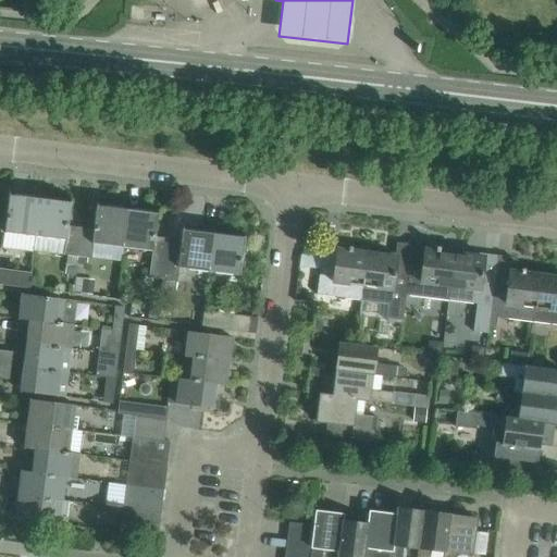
[(36,236),(40,198),(10,194),(11,192),(10,190),(4,233),(36,236)]
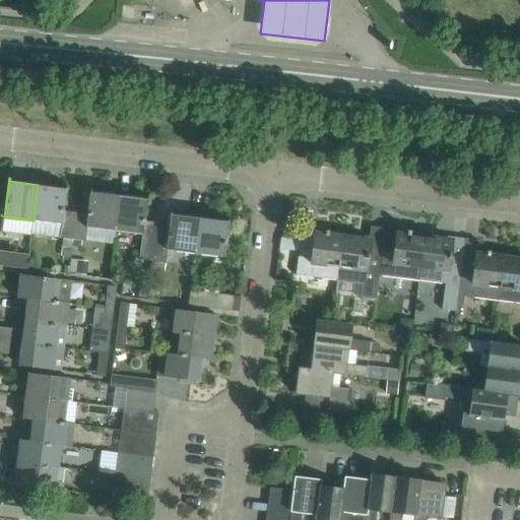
[(75,212),(63,211),(66,185),(65,185),(65,188),(38,185),(34,220),(62,224),(60,238),(72,239),(75,212)]
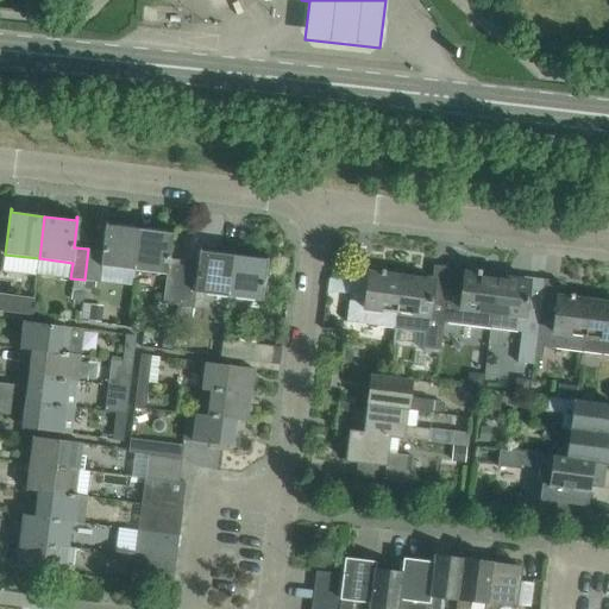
[(135,271),(140,228),(107,224),(107,221),(106,221),(102,251),(88,249),(85,280),(100,282),(102,267),(135,271)]
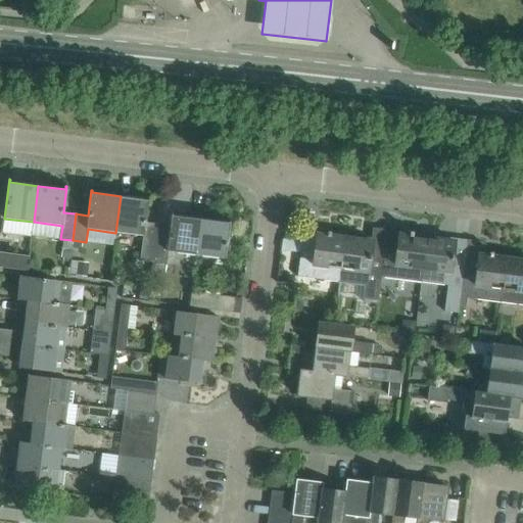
[(121,196),(115,233),(143,236),(140,262),(153,264),(157,233),(158,224),(146,223),(149,197),(148,196),(148,199),(121,196)]
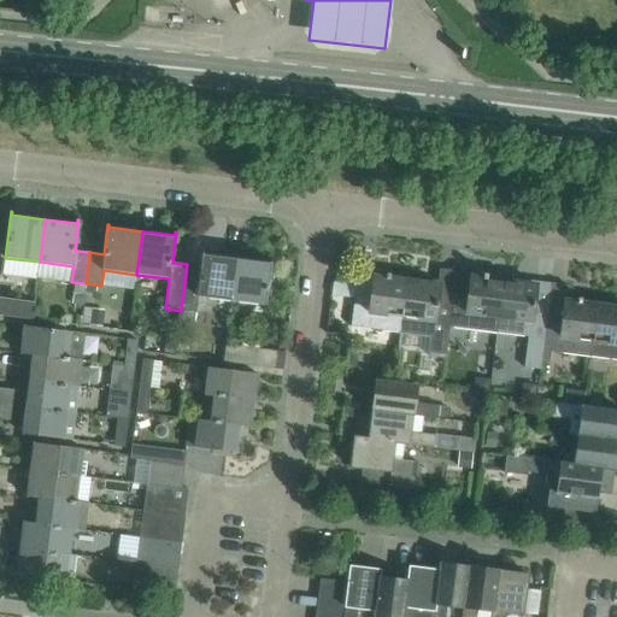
[(186,275),(181,311),(197,312),(199,297),(231,301),(238,258),(204,253),(204,251),(203,250),(200,277),(186,275)]
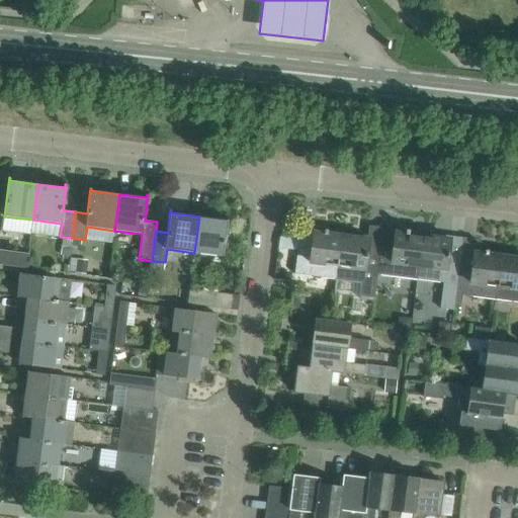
[(223,256),(228,218),(227,218),(227,220),(199,217),(194,253),(223,256)]
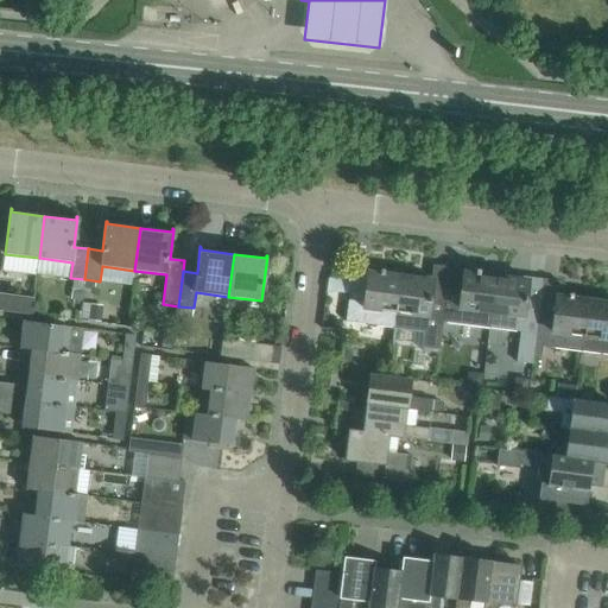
[(429,310),(435,265),(434,265),(431,277),(420,276),(419,279),(400,277),(394,328),(426,331),(424,348),(439,350),(443,322),(445,301),(444,301),(443,312),(429,310)]
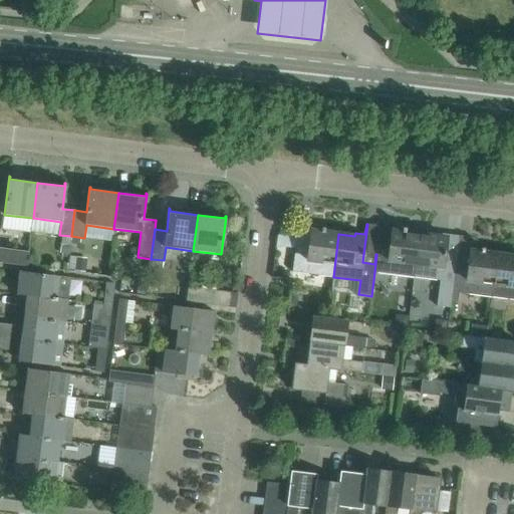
[(333,277),(338,234),(324,232),(324,228),(321,228),(321,229),(311,228),(308,255),(295,254),(292,272),(333,277)]
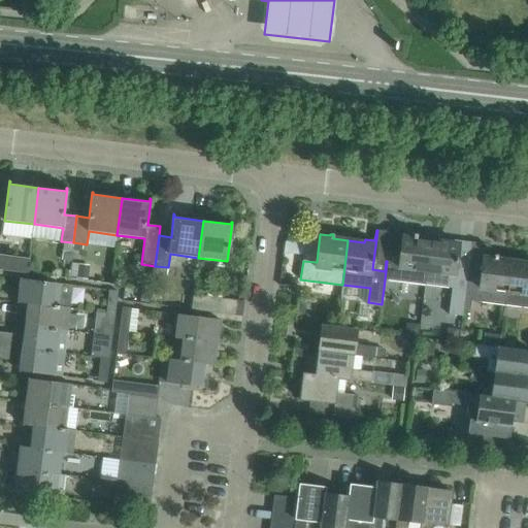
[(425,285),(431,240),(417,238),(417,235),(414,234),(414,235),(403,234),(399,262),(387,261),(385,279),(425,285)]
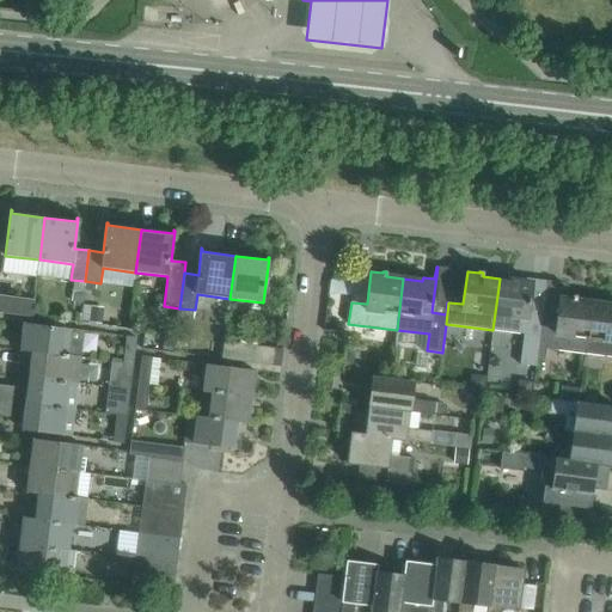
[(537,366),(538,356),(543,314),(528,312),(532,279),(519,277),(519,281),(500,279),(493,330),(525,335),(521,363),(537,366)]
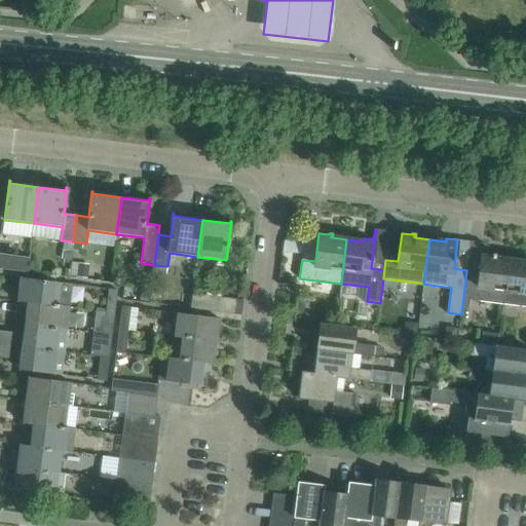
[(503,304),(509,260),(495,259),(495,255),(483,253),(484,243),(483,243),(478,283),(465,280),(467,270),(466,270),(462,306),(470,307),(471,300),(503,304)]
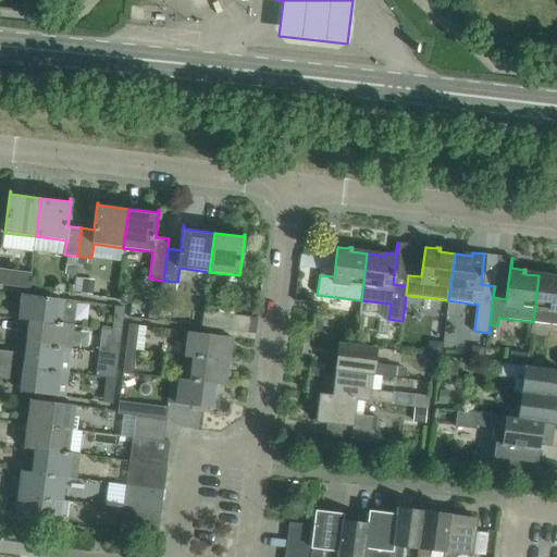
[(66,264),(65,275),(75,277),(76,267),(66,264)]
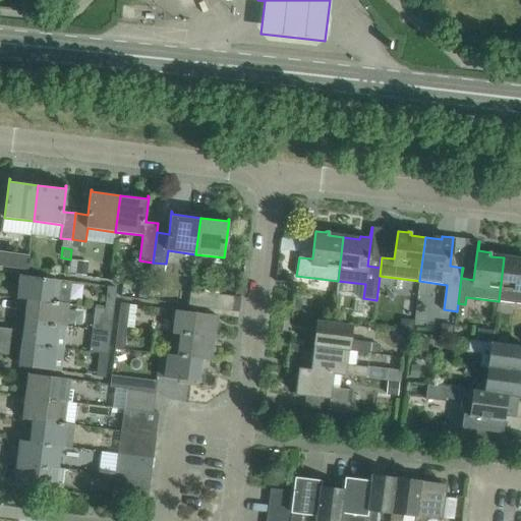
[(0,266),(27,270),(30,254),(1,251),(0,256),(0,266)]
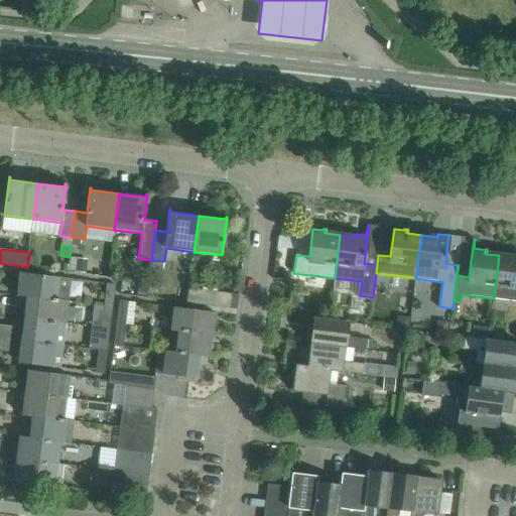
[(515,300),(515,256),(515,257),(499,255),(494,298),(515,300)]
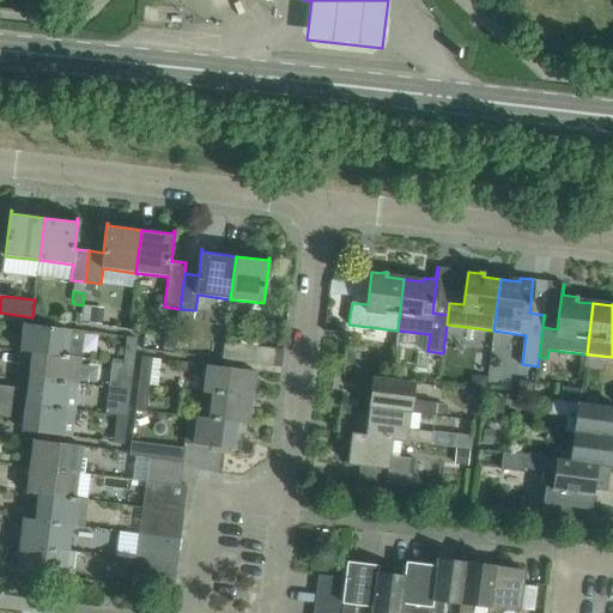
[(91,308),(90,323),(103,325),(105,308),(91,307),(91,308)]
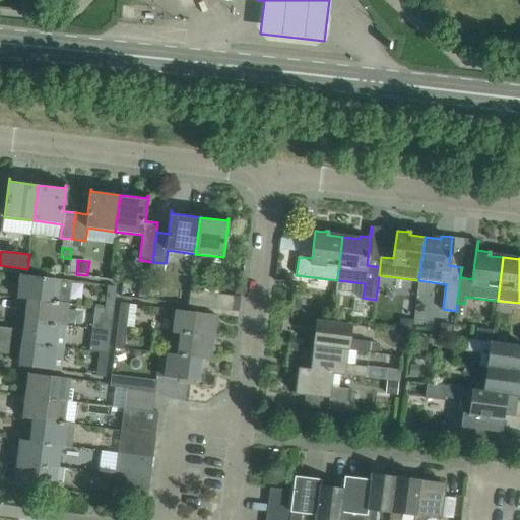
[(72,281),(41,277),(20,274),(17,299),(27,300),(69,305),(72,281)]
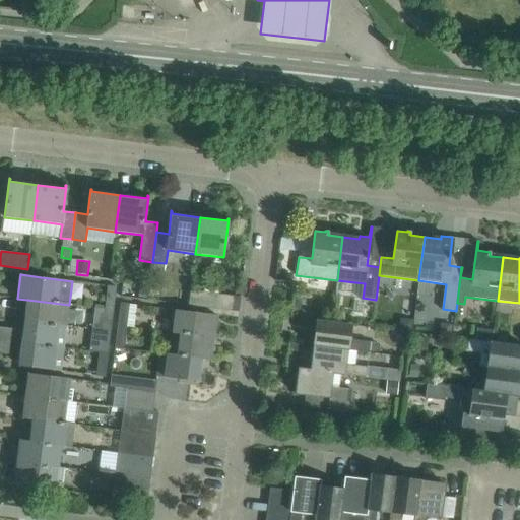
[(141,283),(140,298),(147,299),(149,284),(141,283)]
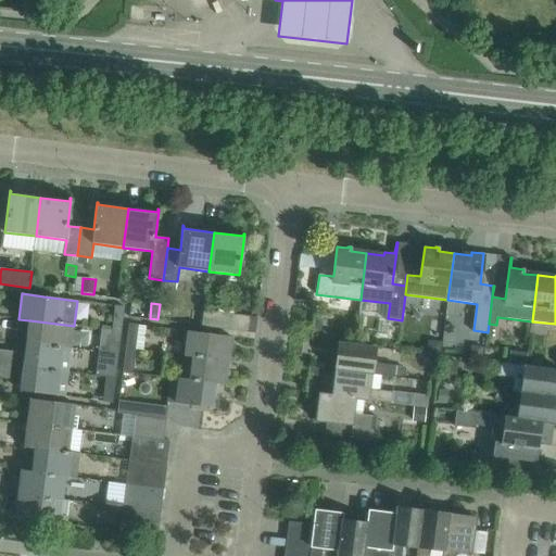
[(126,306),(116,305),(113,330),(123,331),(126,306)]
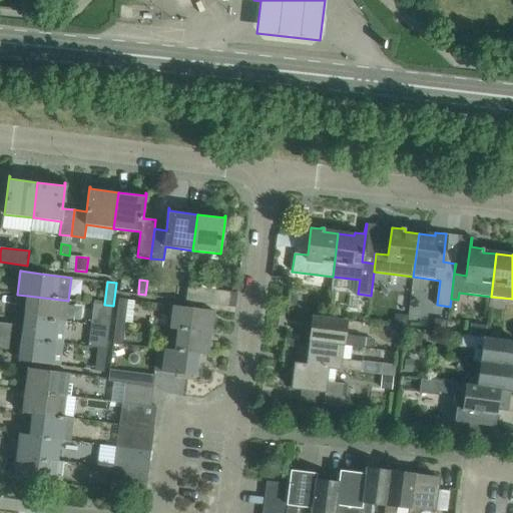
[(148,283),(146,296),(157,298),(158,284),(148,283)]
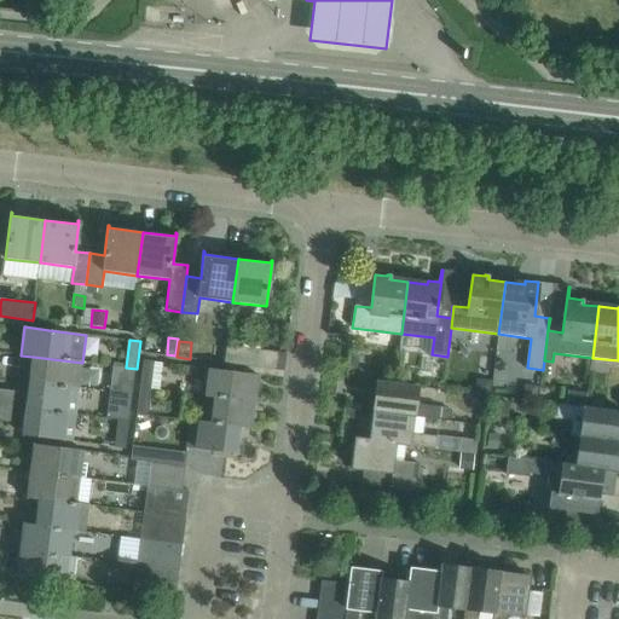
[(259,368),(260,351),(226,346),(224,363),(259,368)]
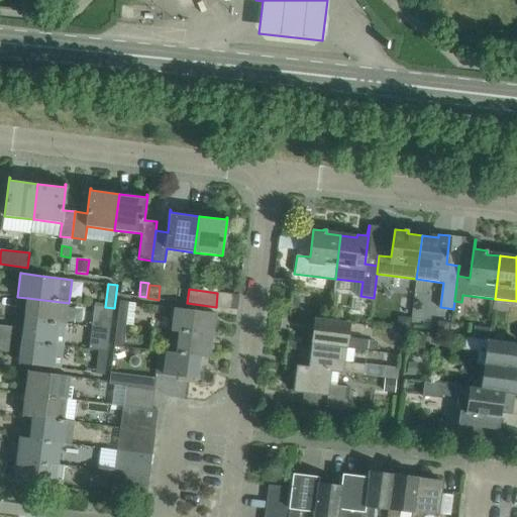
[(291,296),(290,309),(298,310),(299,297),(291,296)]
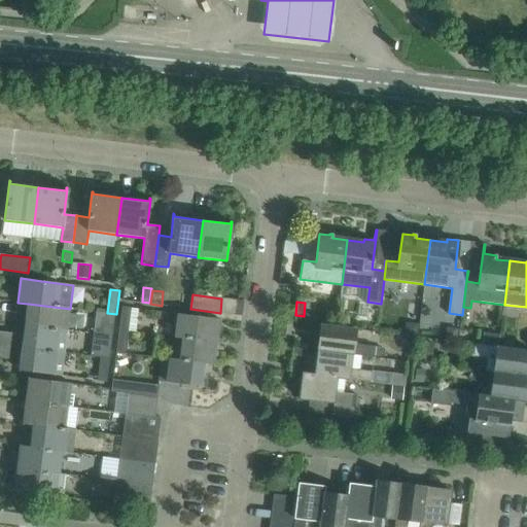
[(67,330),(70,309),(28,304),(26,325),(67,330)]
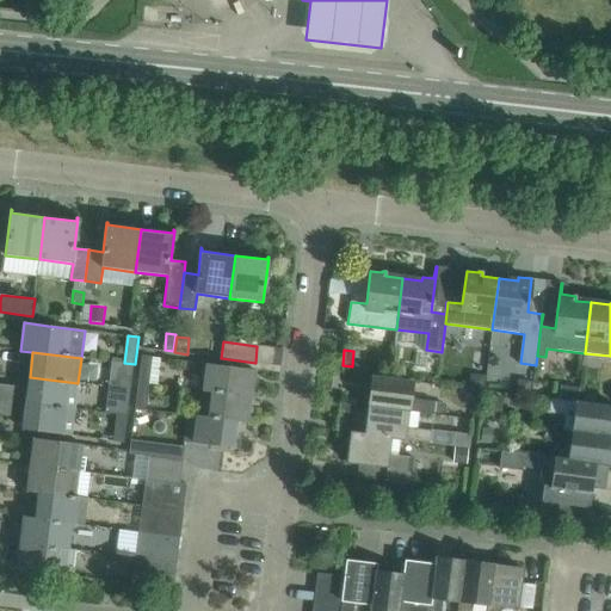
[(154,357),(143,356),(140,383),(150,384),(154,357)]
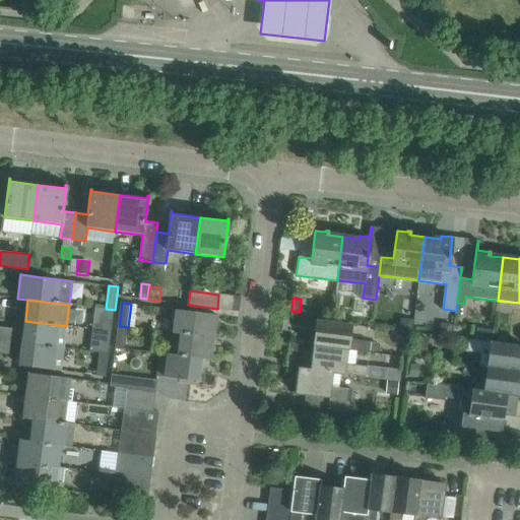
[(112,331),(115,310),(106,309),(95,308),(92,329),(103,330),(112,331)]
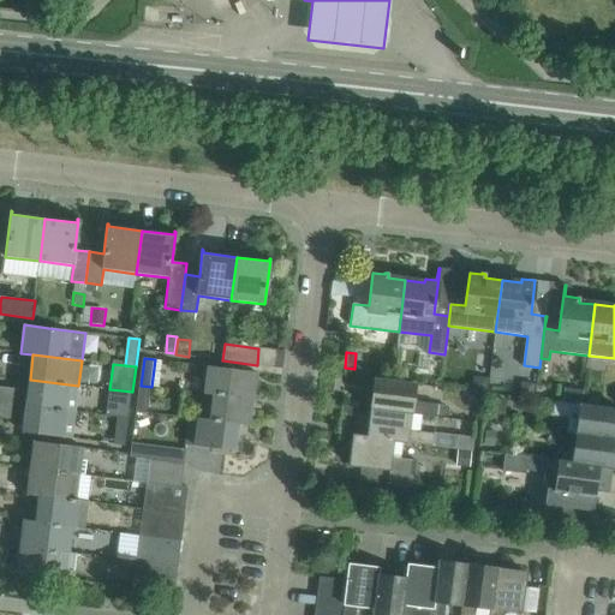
[(252,400),(256,372),(208,366),(204,394),(252,400)]
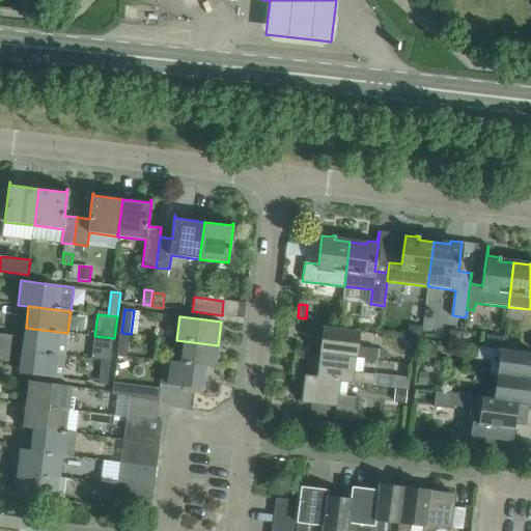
[(409,324),(408,336),(420,338),(421,326),(409,324)]
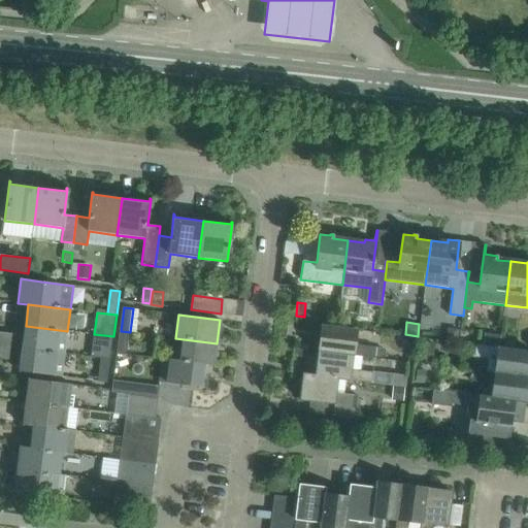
[(64,354),(67,331),(26,326),(23,350),(64,354)]
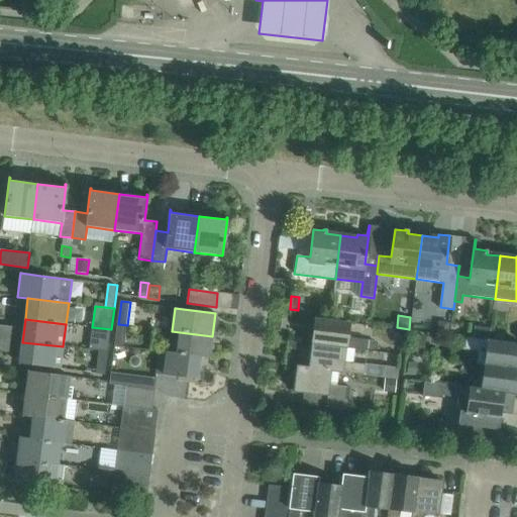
[(315,319),(312,345),(354,350),(368,352),(370,340),(348,337),(350,323),(335,321),(329,320),(315,319)]
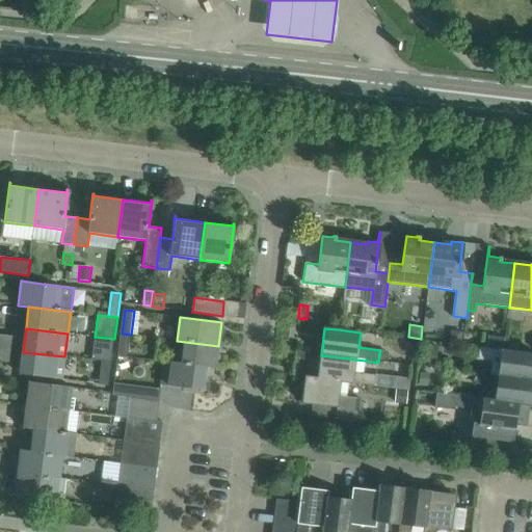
[(452,329),(451,342),(463,344),(464,331),(452,329)]
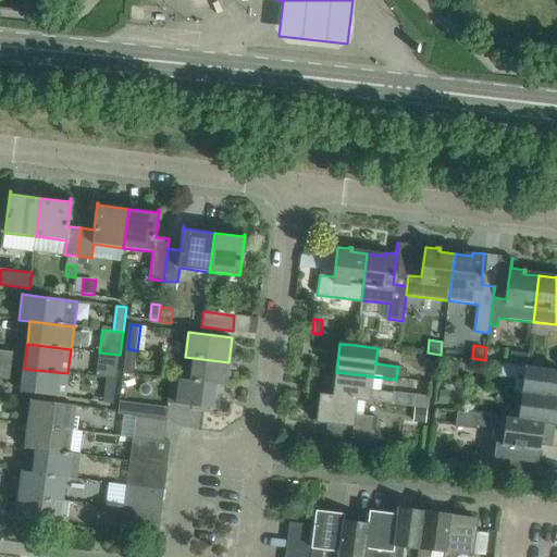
[(134,374),(137,350),(127,349),(124,373),(134,374)]
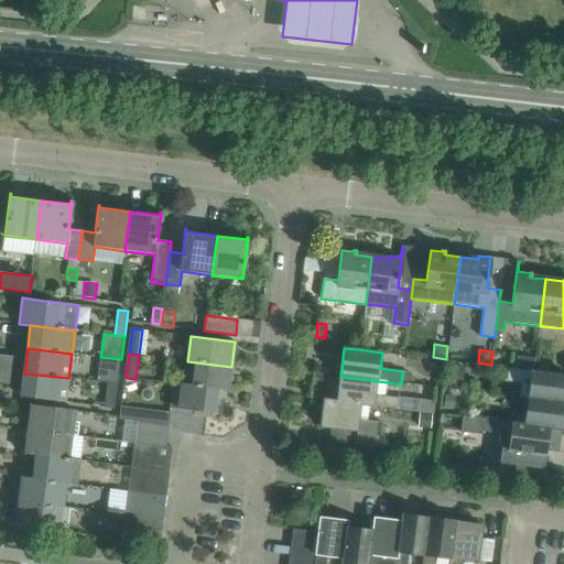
[(100,357),(97,381),(109,382),(118,383),(121,359),(111,358),(100,357)]
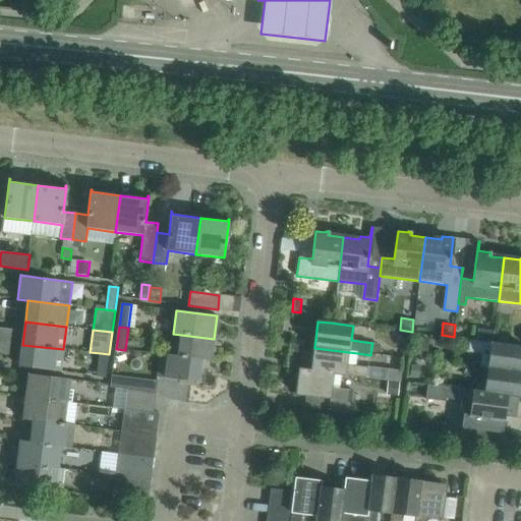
[(212,361),(214,339),(173,334),(170,355),(160,354),(212,361)]
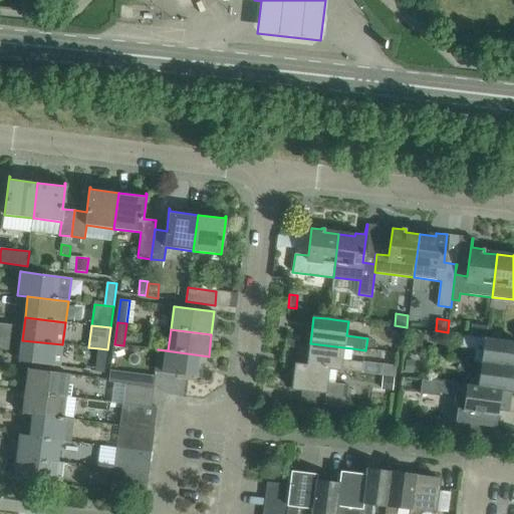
[(411,332),(409,346),(423,347),(424,334),(411,332)]
